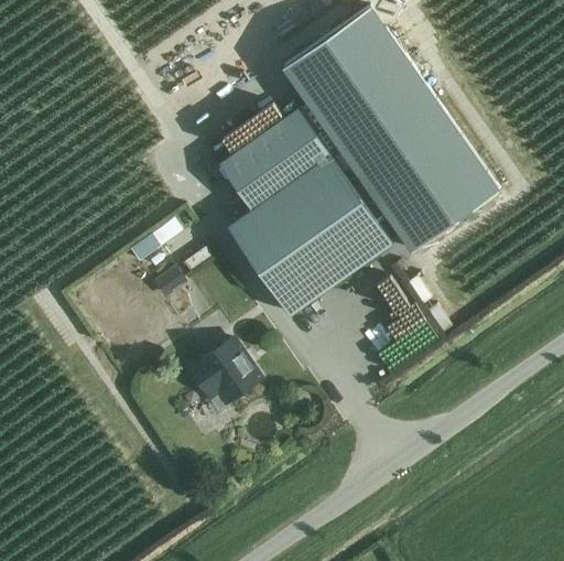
[(500,192),(370,7),(284,67),(413,252),(500,192)]
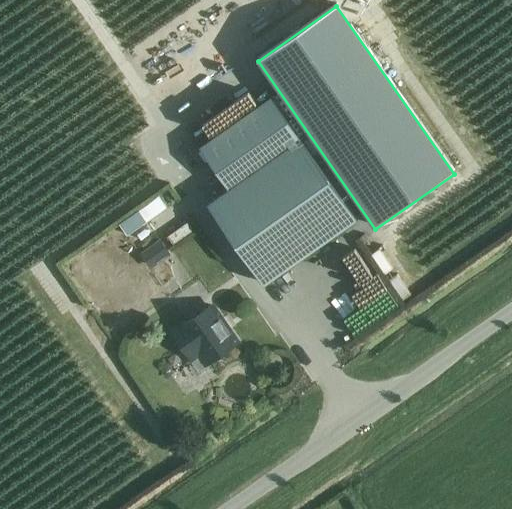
[(299,139),(271,99),(200,149),(228,189),(288,147),(290,149),(208,206),(264,286),(357,221),(301,141),(297,144),(296,141),(299,139)]
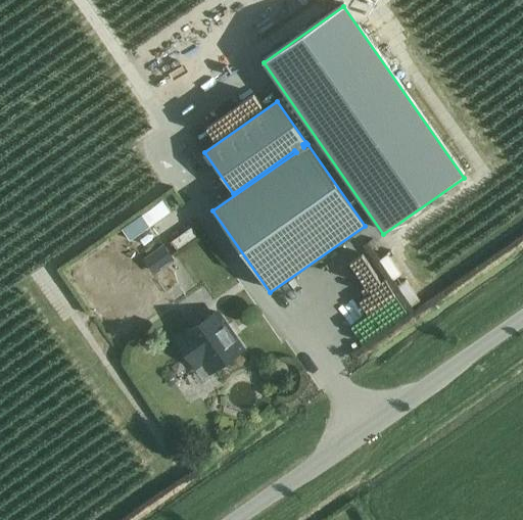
[(179,190),(169,194),(176,209),(186,204),(179,190)]
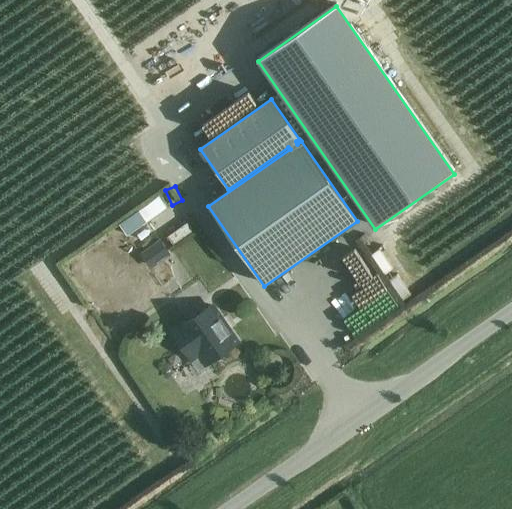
[(139,213),(120,227),(128,238),(147,224),(139,213)]
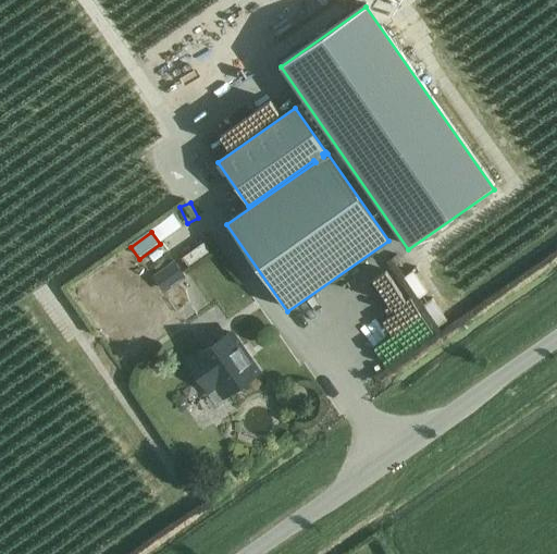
[(174,265),(152,280),(164,296),(185,281),(174,265)]
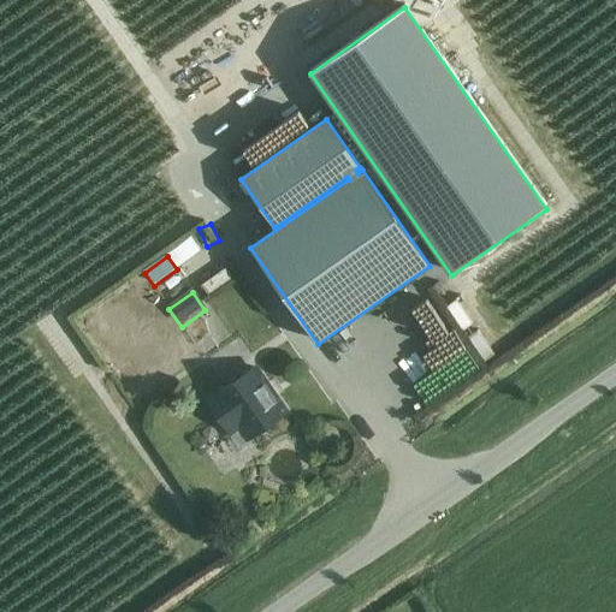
[(200,328),(181,340),(197,366),(215,354),(200,328)]
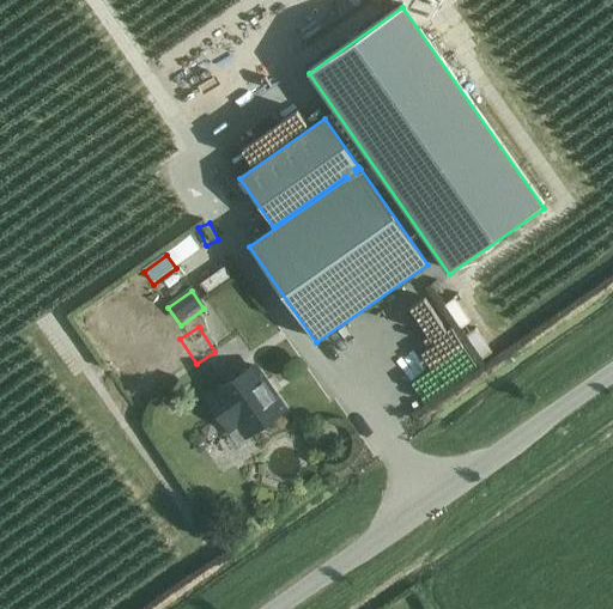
[(217,395),(218,395),(208,402),(223,422),(232,415),(248,438),(284,413),(253,369),(241,378),(232,367),(220,377),(228,387),(217,395)]
